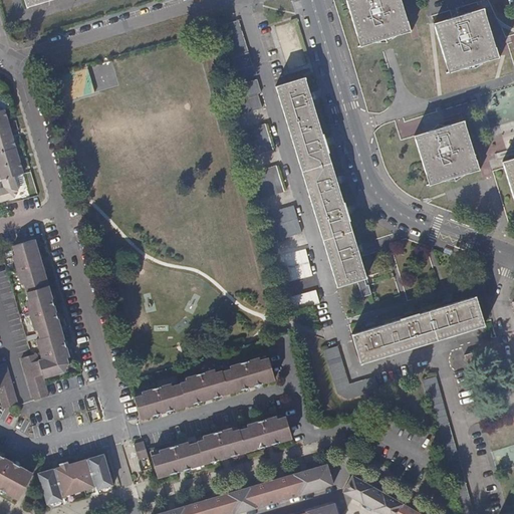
[(410,31),(400,0),(344,0),(359,47),(410,31)]
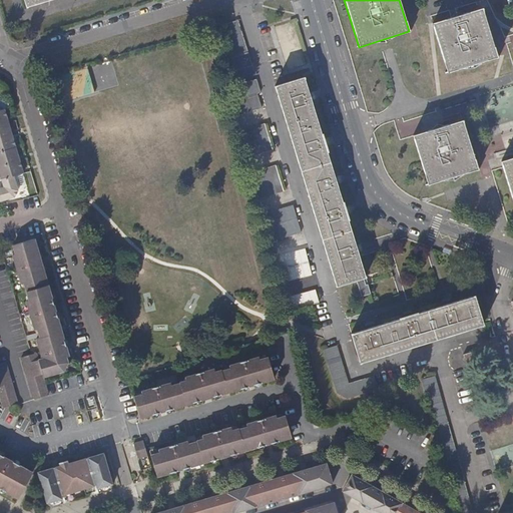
[(495,57),(481,9),(432,24),(446,71),(495,57)]
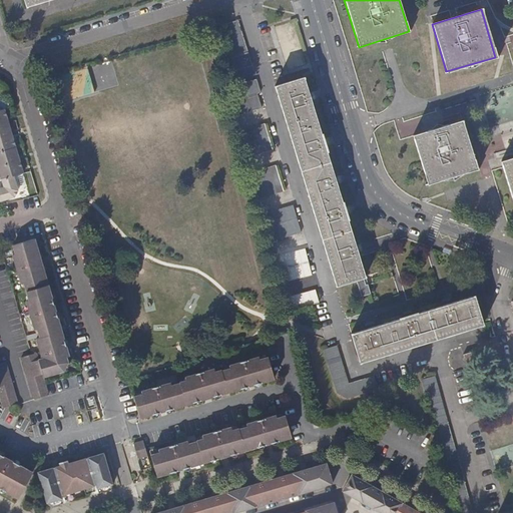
[(250,63),(236,18),(223,22),(232,54),(226,55),(230,70),(250,63)]
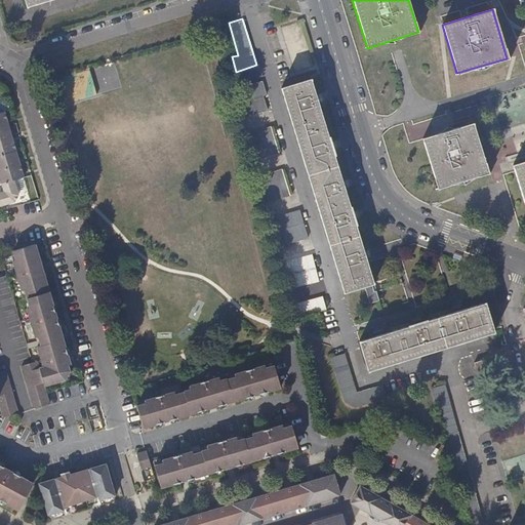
[(266,95),(260,80),(241,86),(245,102),(266,95)]
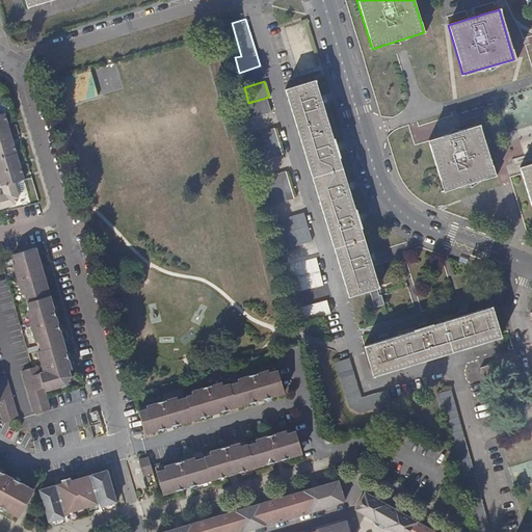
[(320,95),(316,81),(285,90),(348,296),(369,290),(374,308),(384,304),(372,263),(370,256),(360,222),(357,216),(349,190),(347,183),(337,151),(335,143),(322,102),(320,95)]
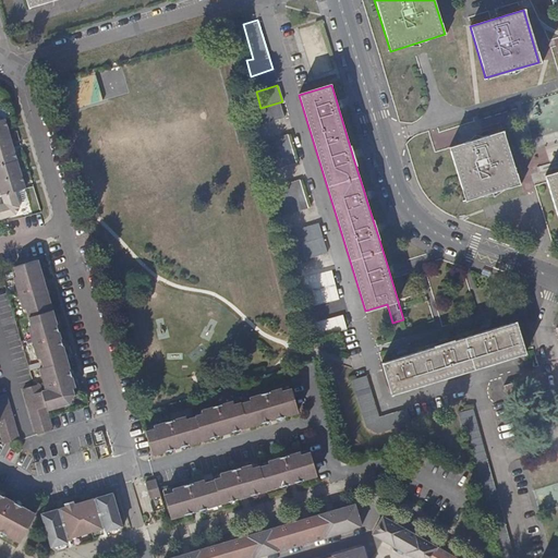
[(283,119),(279,105),(250,112),(254,126),(283,119)]
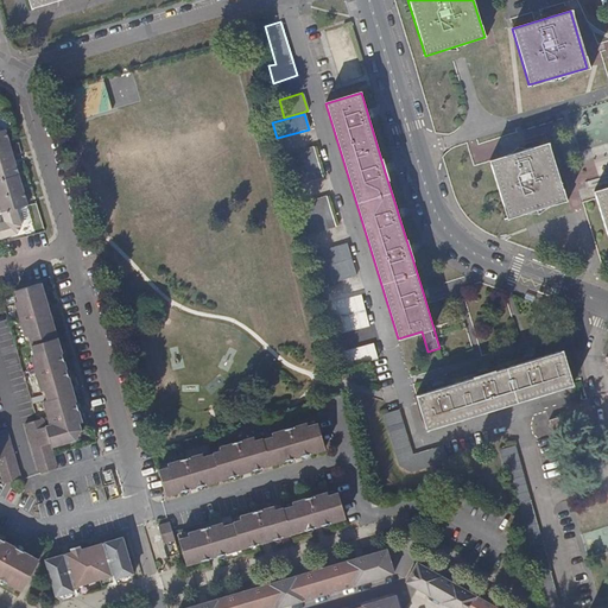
[(0,130),(0,146),(10,144),(5,128),(0,130)]
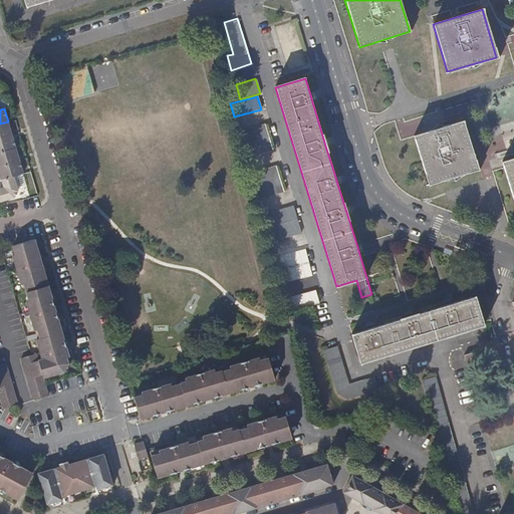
[(476,170),(461,120),(412,136),(426,185),(476,170)]
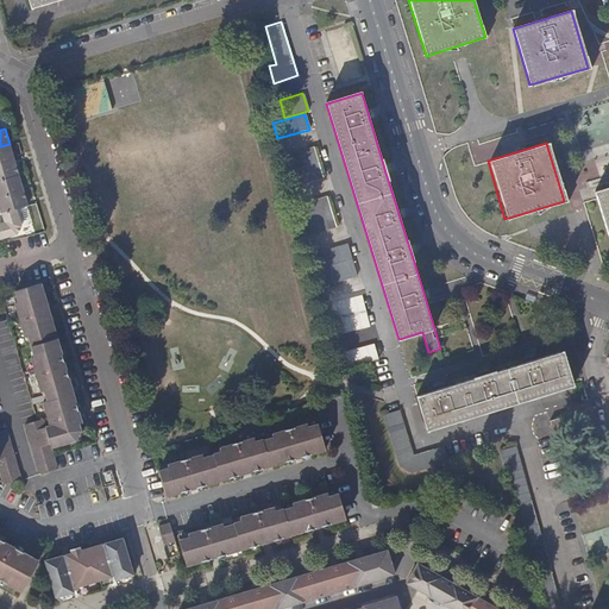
[(10,144),(0,146),(0,163),(14,159),(10,144)]
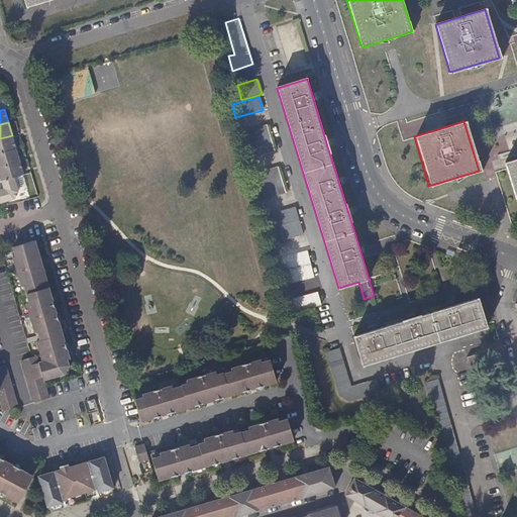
[(274,153),(267,125),(239,133),(246,161),(274,153)]
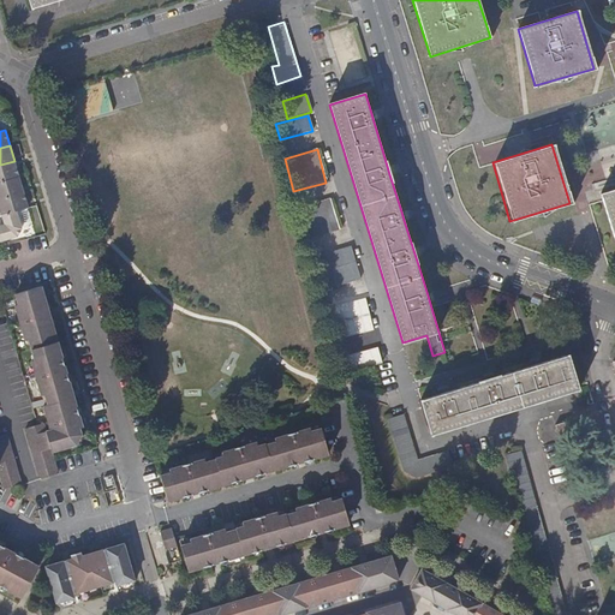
[(0,181),(19,175),(15,161),(0,165),(0,181)]
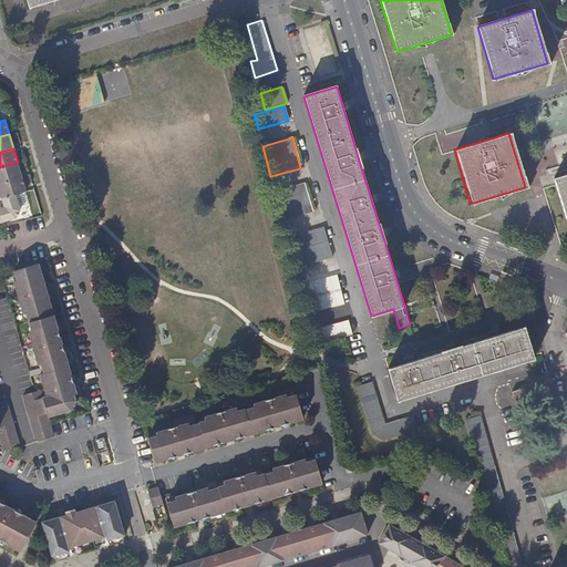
[(0,183),(21,176),(18,162),(0,167),(0,183)]
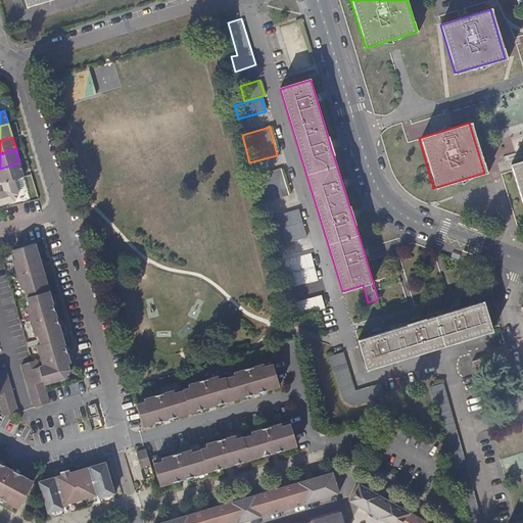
[(522,161),(509,165),(522,216),(522,215),(522,161)]
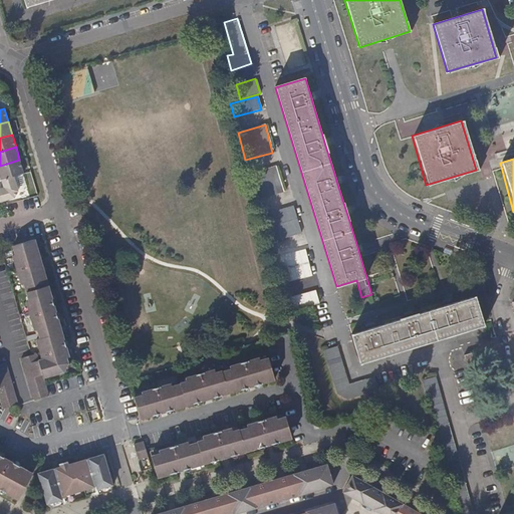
[(0,176),(1,181),(18,176),(24,174),(19,160),(0,166),(0,176)]
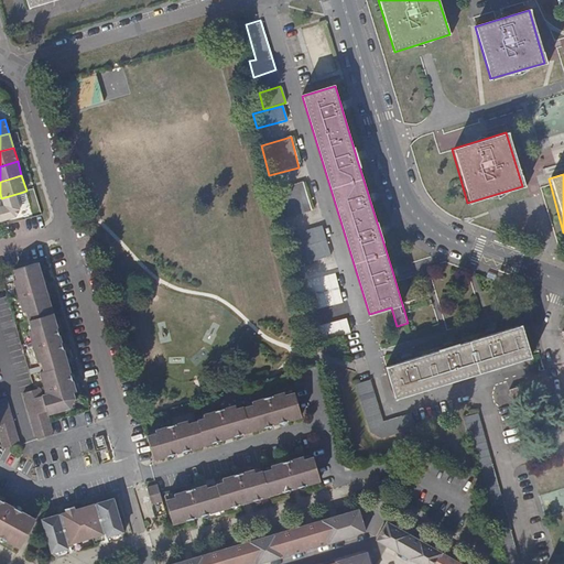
[(311,212),(303,183),(272,191),(280,219),(311,212)]
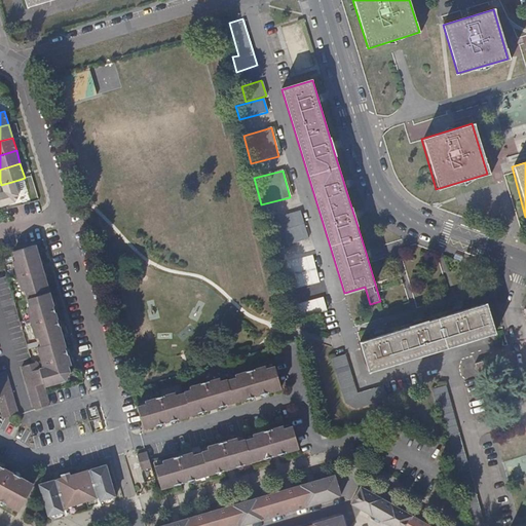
[(20,183),(19,180),(1,185),(4,192),(0,192),(0,205),(15,201),(19,194),(16,184),(20,183)]
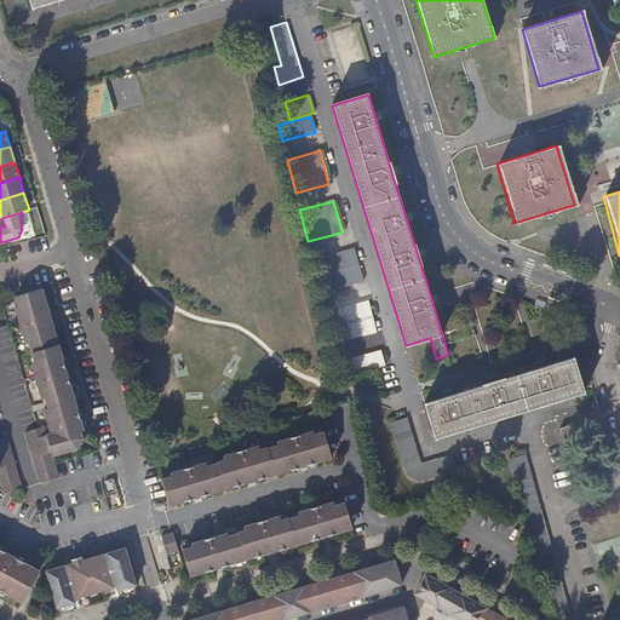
[(362,281),(354,250),(313,259),(321,292),(362,281)]
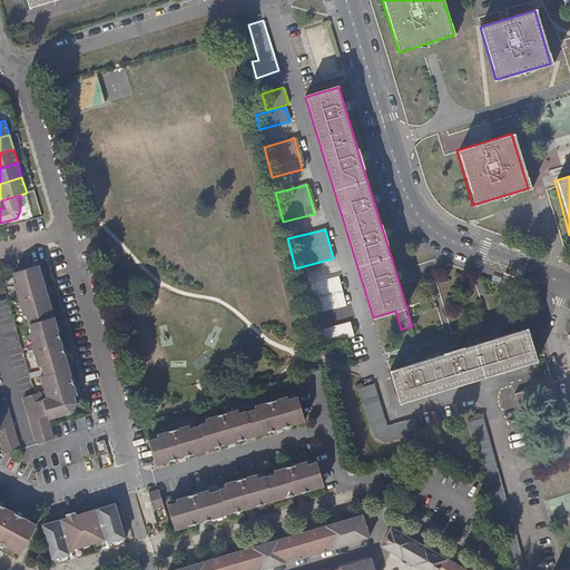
[(27,316),(29,324),(53,317),(38,266),(15,274),(18,284),(15,285),(23,317),(27,316)]
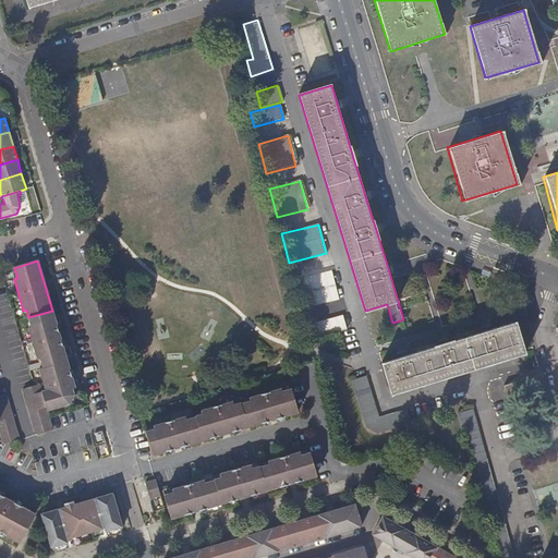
[(330,300),(323,273),(293,280),(301,307),(330,300)]
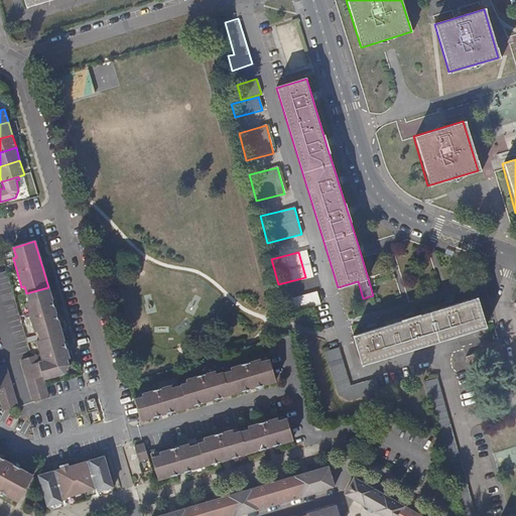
[(40,340),(62,334),(48,287),(26,293),(29,303),(26,304),(35,333),(38,332),(40,340)]
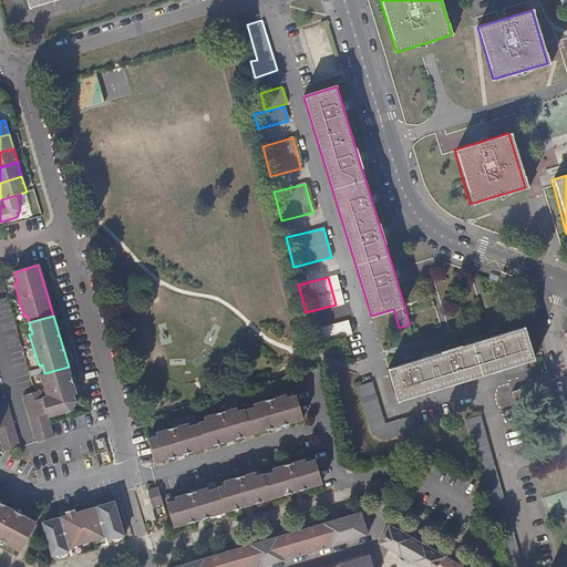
[(344,336),(340,321),(310,330),(315,346),(344,336)]
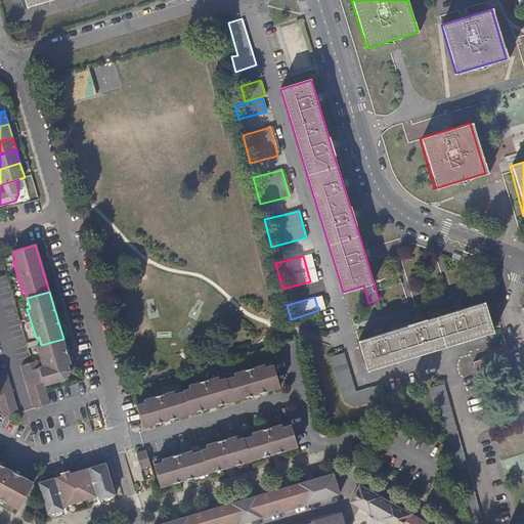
[(492,332),(484,303),(462,310),(452,312),(422,321),(412,324),(383,334),(373,337),(358,341),(366,370),(492,332)]
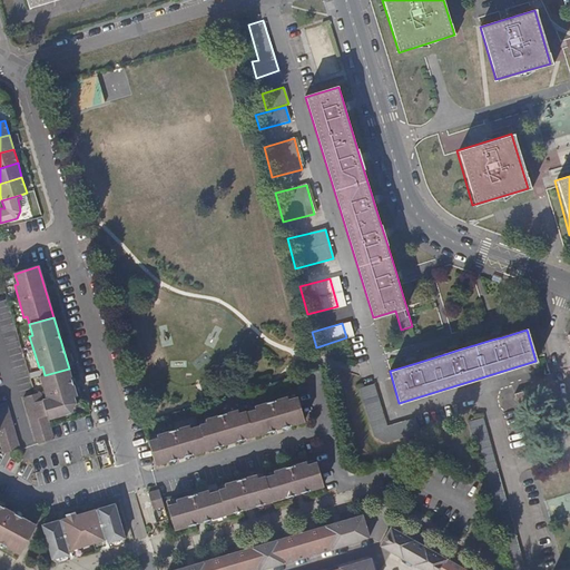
[(77,396),(69,369),(45,375),(40,377),(47,399),(42,400),(48,419),(71,412),(76,403),(75,397),(77,396)]
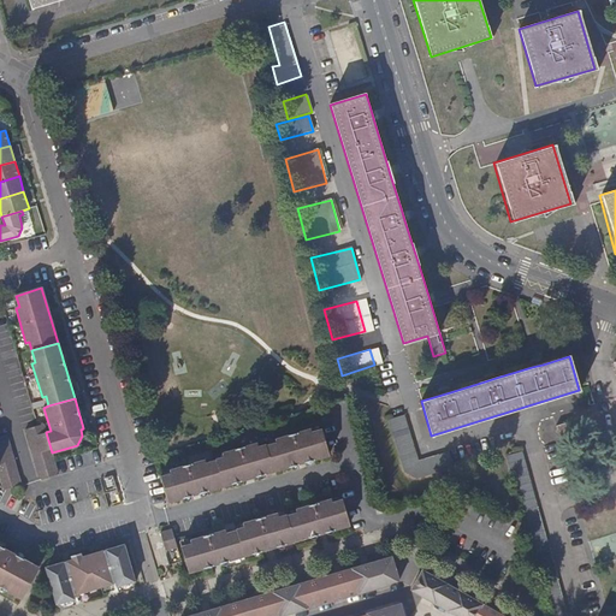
[(418,462),(404,415),(394,419),(389,420),(408,483),(455,468),(452,462),(449,452),(418,462)]
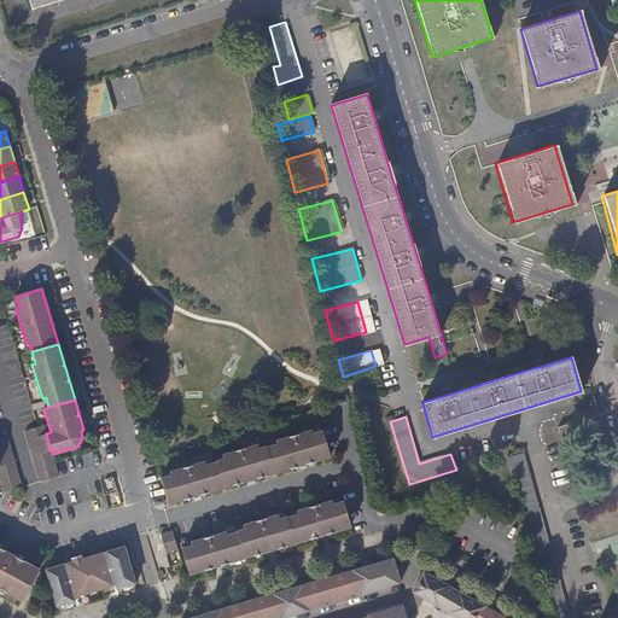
[(573,438),(569,425),(557,430),(560,442),(573,438)]
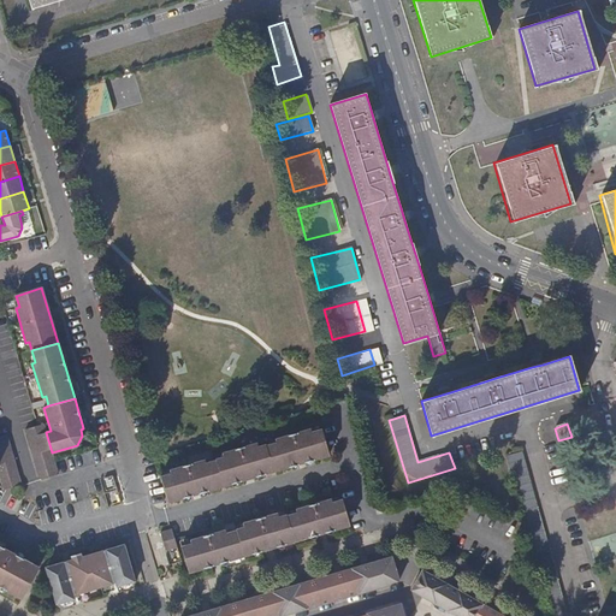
[(52,452),(46,432),(43,425),(37,427),(27,431),(42,480),(59,474),(54,462),(52,452)]
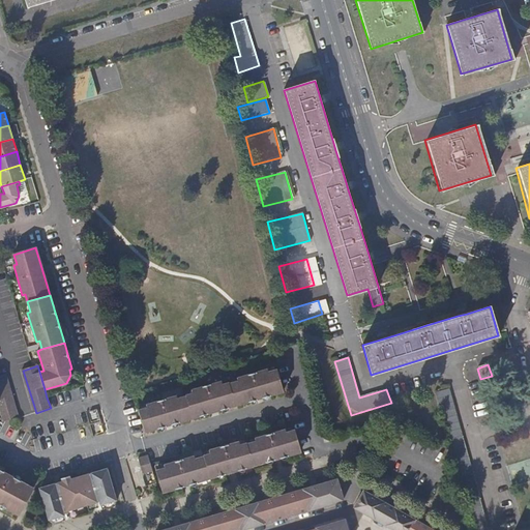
[(147,407),(138,410),(144,433),(164,428),(165,425),(163,417),(170,415),(172,423),(174,424),(209,414),(210,412),(208,404),(214,402),(217,410),(218,411),(255,401),(256,399),(254,390),(261,388),(263,396),(265,398),(285,391),(277,369),(268,371),(268,369),(237,377),(238,380),(230,383),(229,382),(223,384),(222,380),(192,389),(193,392),(185,394),(186,395),(177,399),(176,395),(146,405),(147,407)]
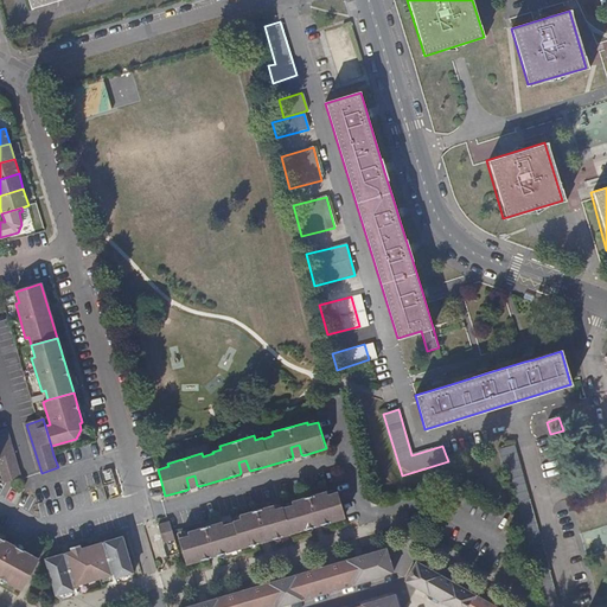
[(0,471),(4,483),(5,484),(20,479),(6,430),(0,432),(0,471)]
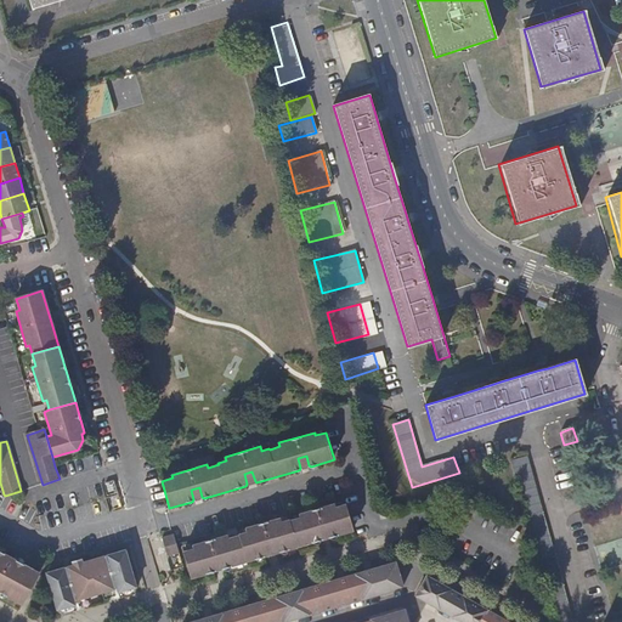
[(306,456),(298,458),(300,468),(299,470),(311,467),(309,465),(306,456)]
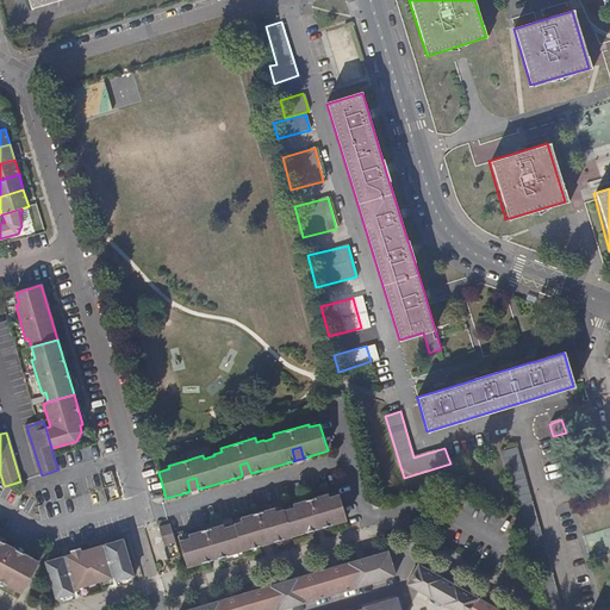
[(559,609),(516,452),(503,455),(543,609),(559,609)]
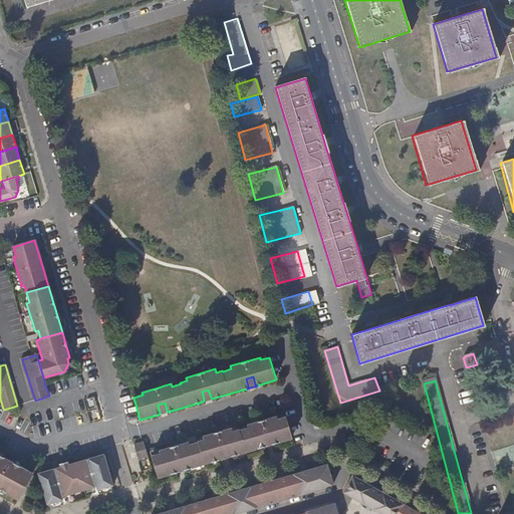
[(461,386),(461,398),(470,398),(469,384),(461,386)]
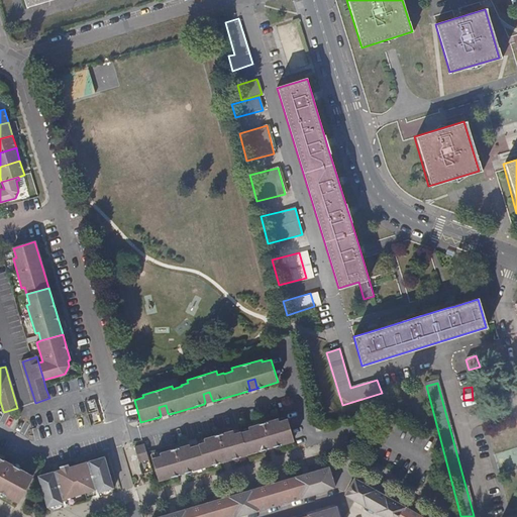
[(209,392),(203,394),(205,402),(204,404),(213,401),(212,400),(209,392)]
